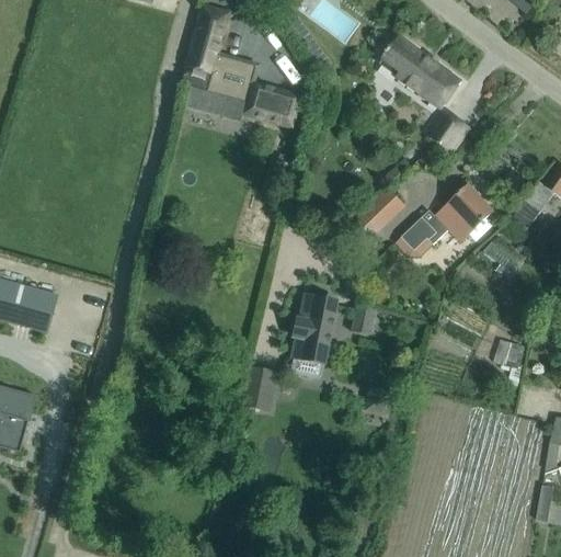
[(184,63),(179,82),(242,100),(253,64),(216,53),(228,11),(202,3),(184,63)]
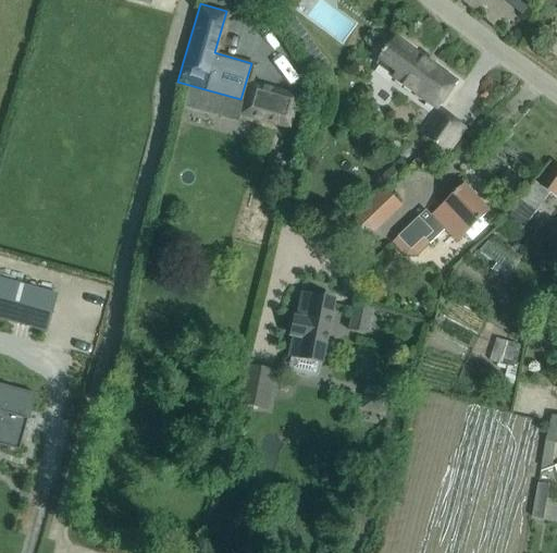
[(398,68),(394,73),(438,106),(458,78),(396,34),(387,46),(386,45),(383,48),(385,49),(381,56),(398,68)]
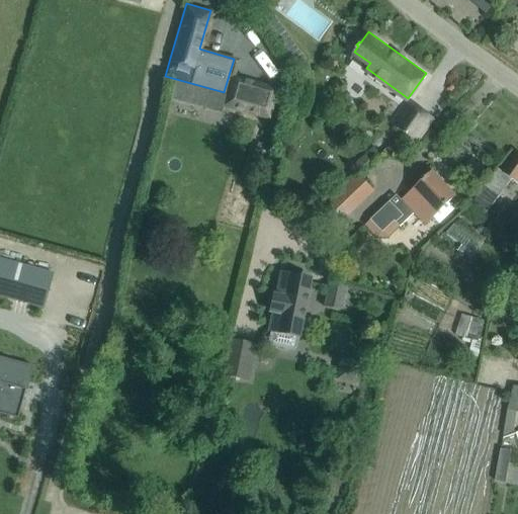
[(272,89),(233,77),(227,100),(265,112),(272,89)]
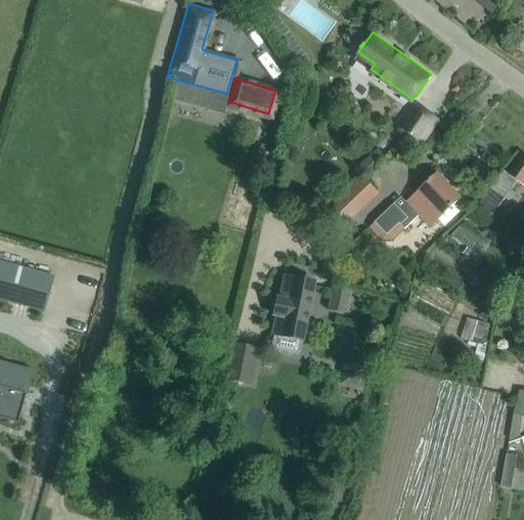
[(399,124),(422,140),(438,117),(416,101),(399,124)]
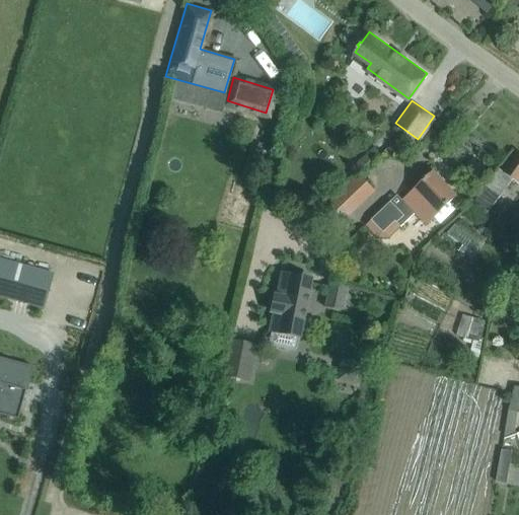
[(381,161),(396,150),(390,141),(375,152),(381,161)]
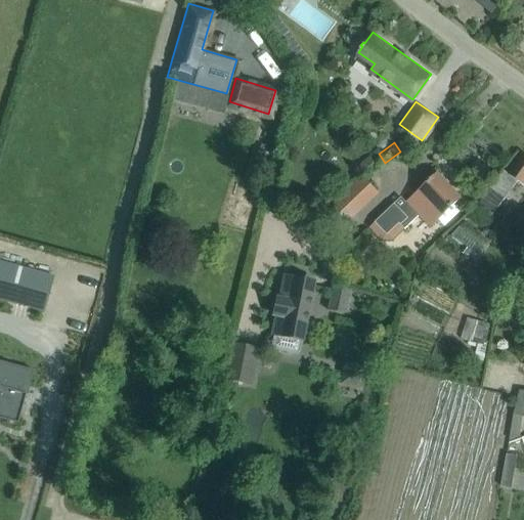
[(504,167),(476,203),(490,214),(518,178),(523,182),(523,180),(523,150),(510,171),(504,167)]
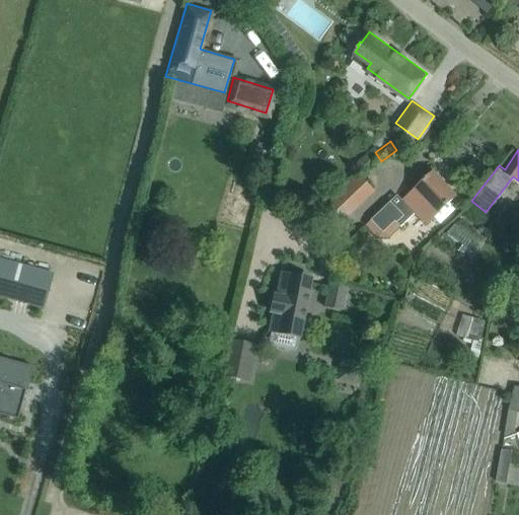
[(391,199),(372,217),(383,229),(390,223),(395,228),(416,210),(427,221),(455,194),(433,169),(396,205),(395,204),(391,199)]
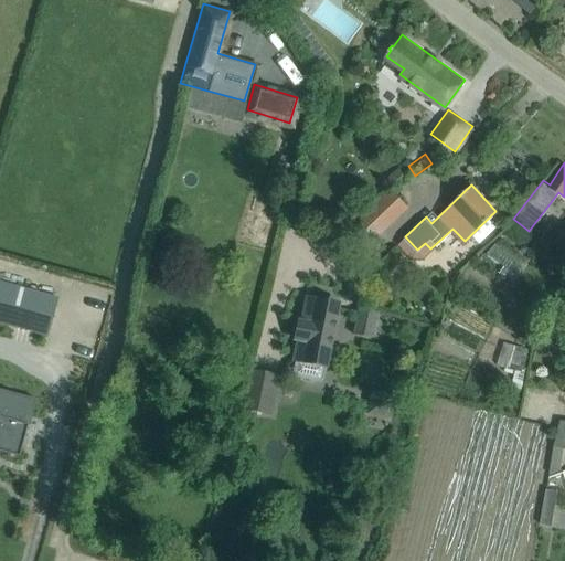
[(360,223),(371,237),(392,221),(381,207),(360,223)]
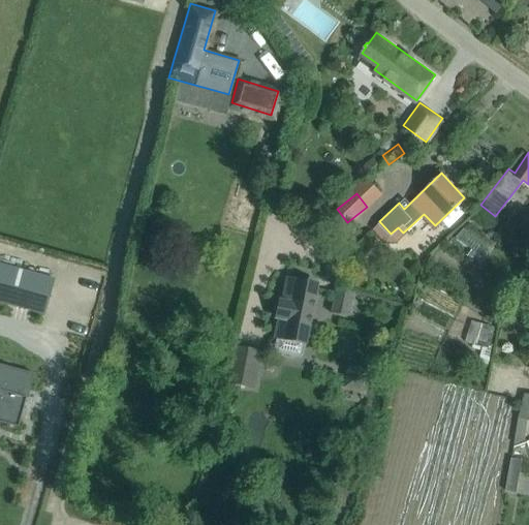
[(465,230),(460,246),(492,256),(497,240),(465,230)]
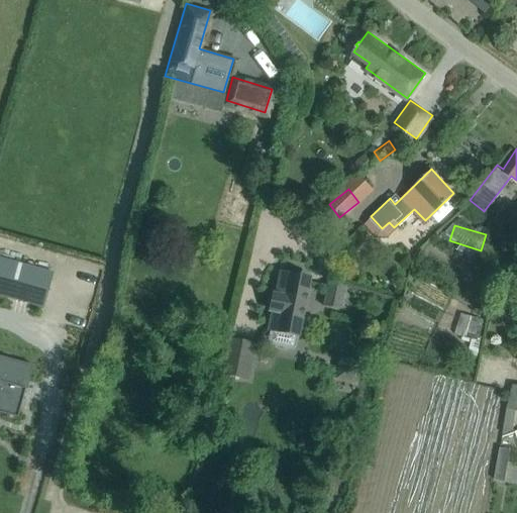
[(0,292),(42,305),(53,271),(0,255),(0,292)]
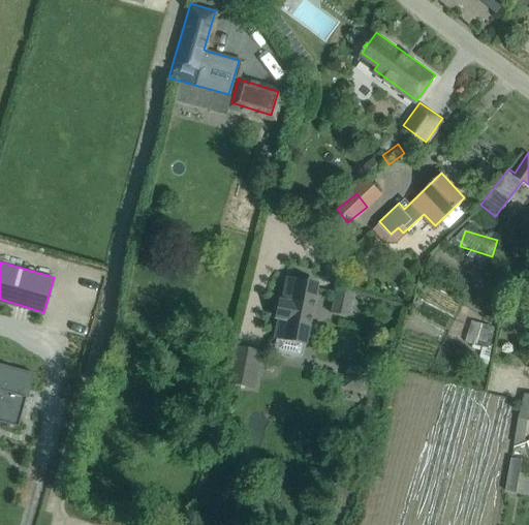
[(316,281),(286,276),(273,349),(303,354),(316,281)]
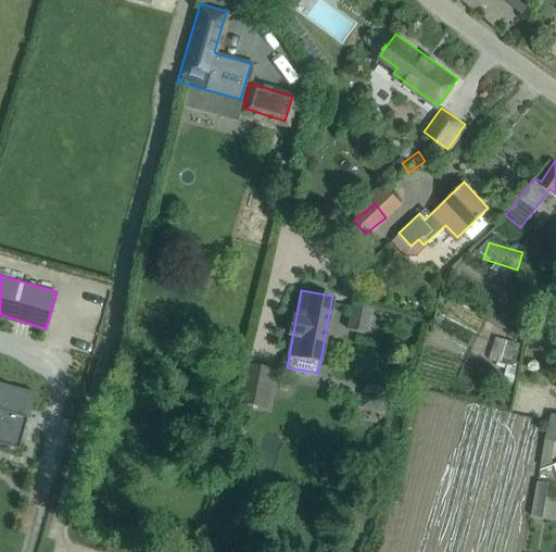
[(366,329),(370,308),(354,304),(350,325),(366,329)]
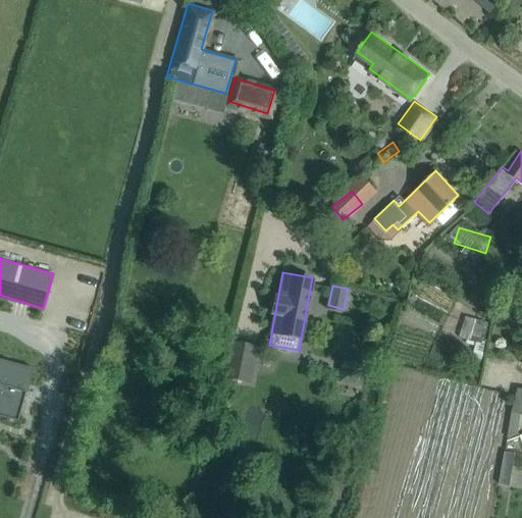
[(490,346),(494,321),(470,317),(466,341),(490,346)]
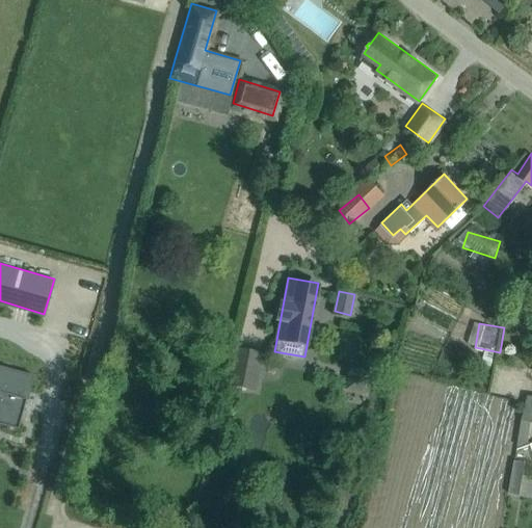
[(233,345),(224,384),(254,391),(262,351),(233,345)]
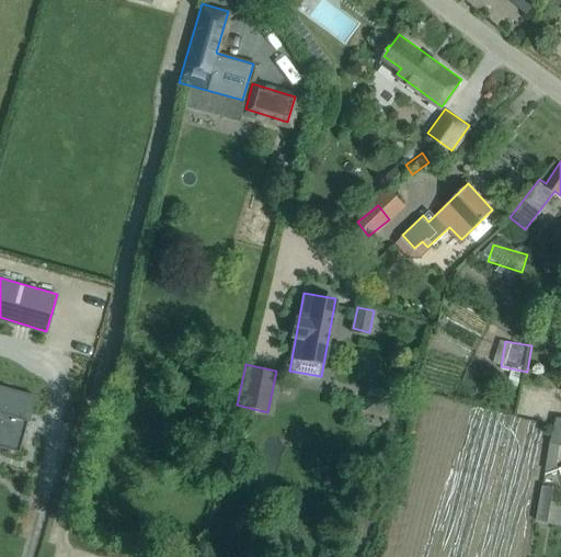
[(0,381),(0,442),(20,448),(29,417),(24,416),(26,406),(33,408),(37,391),(0,381)]
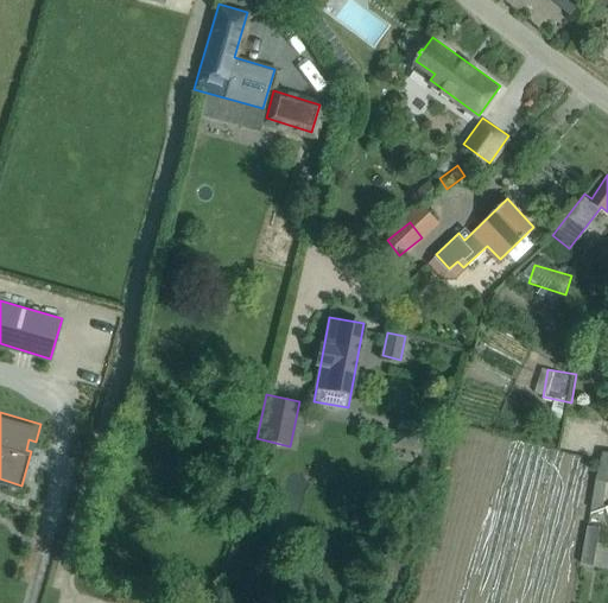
[(405,419),(403,437),(425,440),(428,424),(405,419)]
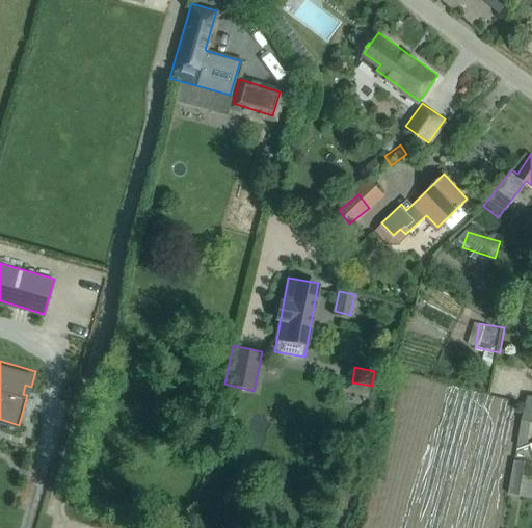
[(531,393),(527,392),(521,417),(516,444),(531,438),(531,393)]
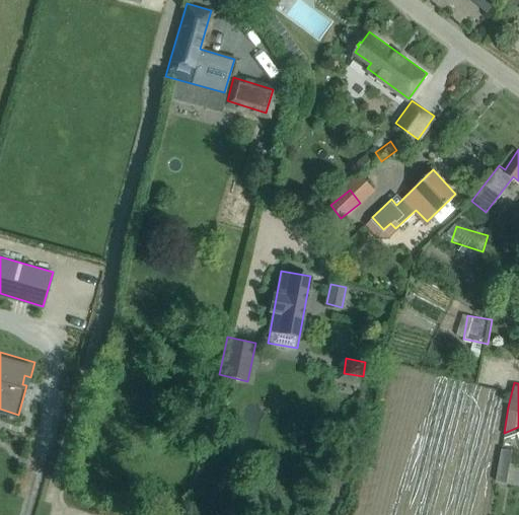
[(512,451),(499,449),(494,481),(506,484),(512,451)]
